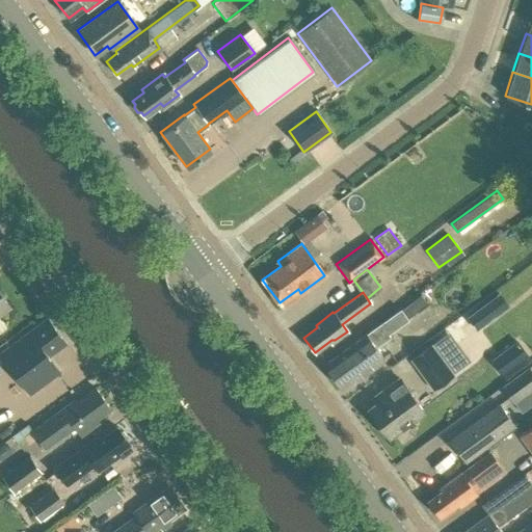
[(476,330),(508,306),(499,292),(466,317),(476,330)]
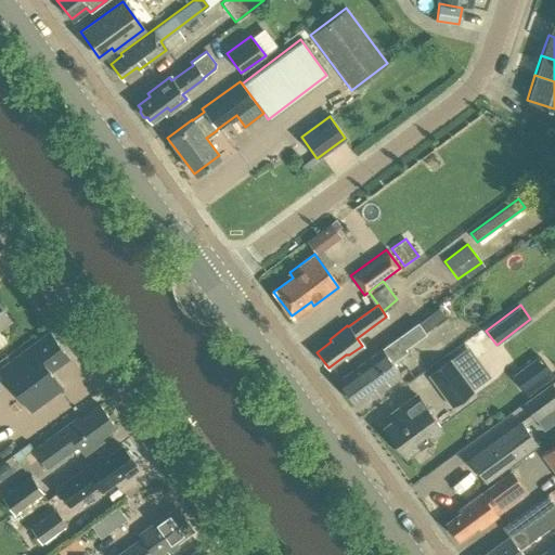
[(438,307),(428,313),(436,324),(446,317),(438,307)]
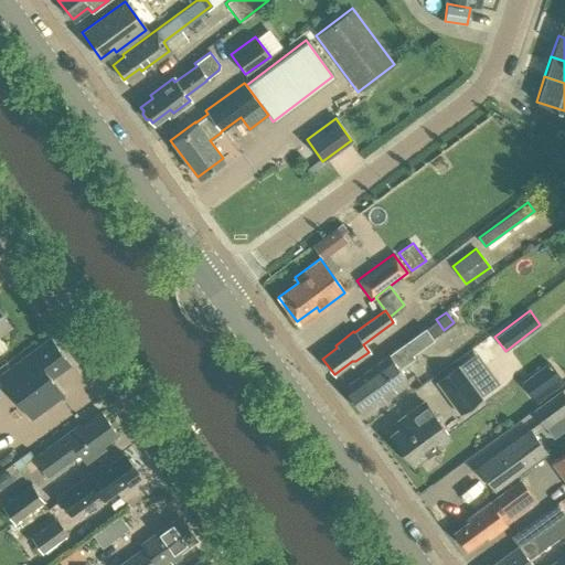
[(0,353),(6,350),(0,342),(0,334),(10,328),(0,315),(0,353)]
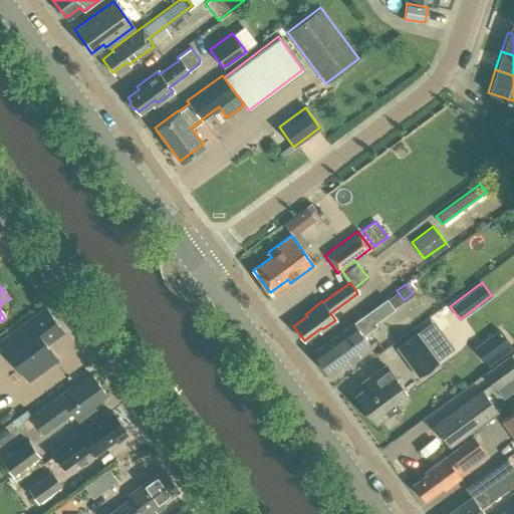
[(373,322),(393,308),(386,298),(313,351),(329,373),(344,362),(348,362),(370,346),(361,335),(375,325),(373,322)]
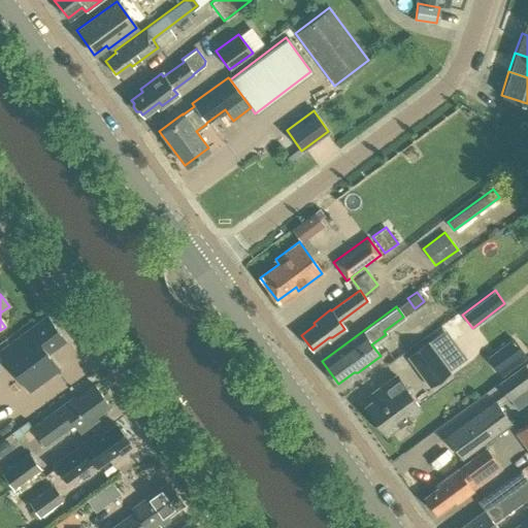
[(46,354),(64,340),(47,317),(0,352),(29,390),(58,369),(46,354)]
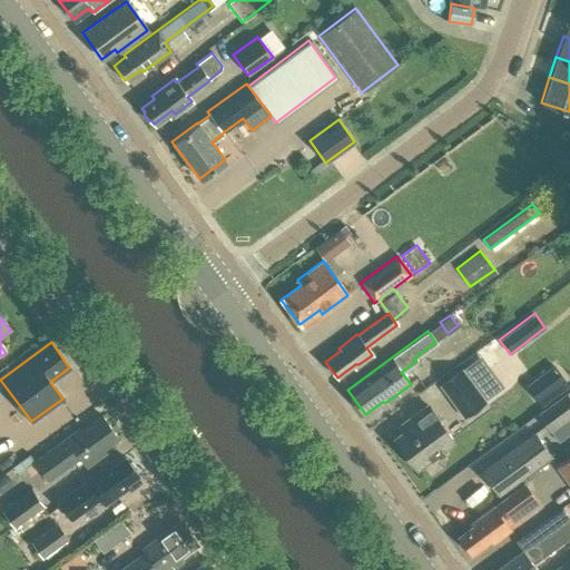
[(439,384),(463,418),(487,401),(462,367),(439,384)]
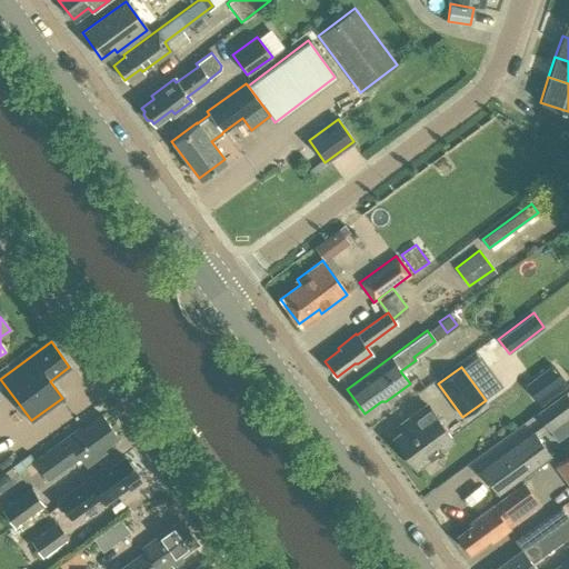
[(551,397),(557,383),(540,377),(535,391),(551,397)]
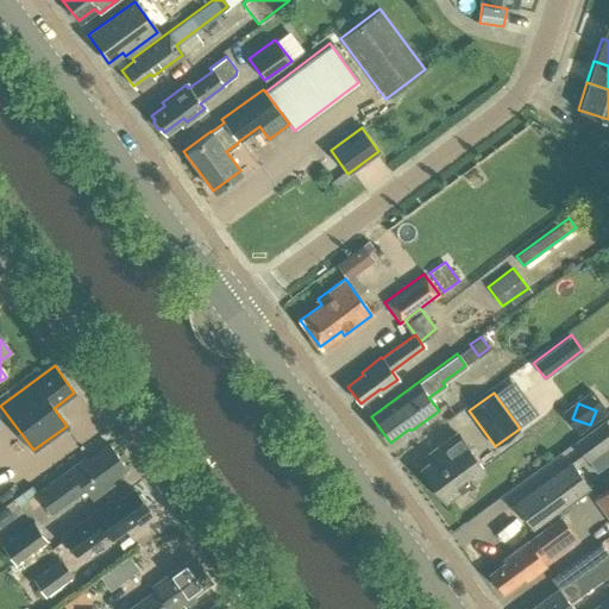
[(586,462),(608,445),(608,426),(604,420),(573,443),(586,462)]
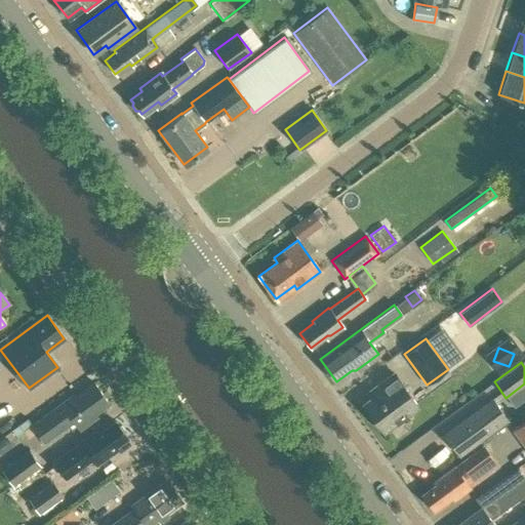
[(379,394),(364,406),(386,434),(391,430),(393,431),(403,422),(401,419),(418,406),(393,374),(375,388),(379,394)]
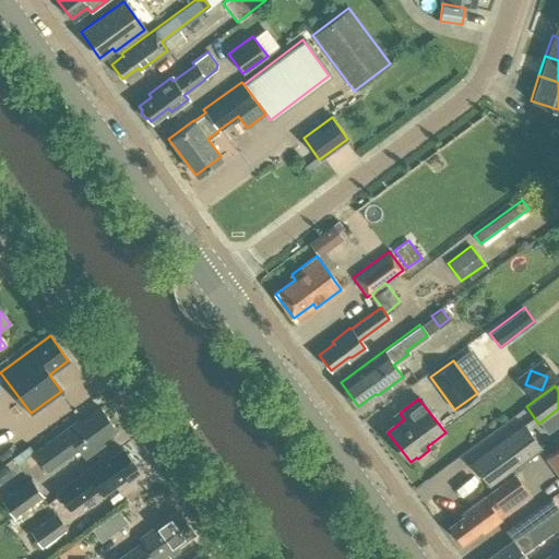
[(102,441),(116,430),(99,407),(80,423),(75,420),(32,454),(47,473),(78,450),(85,459),(104,444),(102,441)]
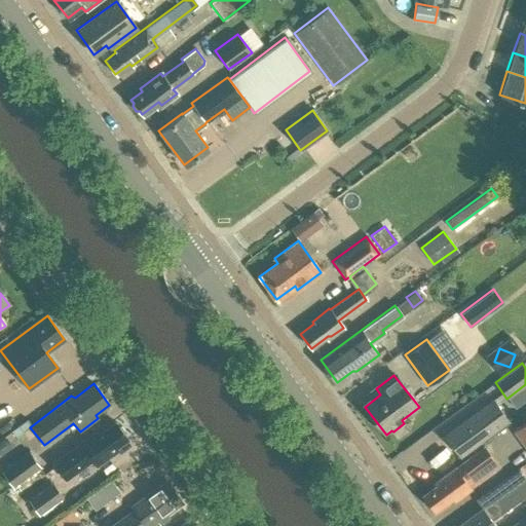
[(459,455),(509,420),(493,400),(445,435),(459,455)]
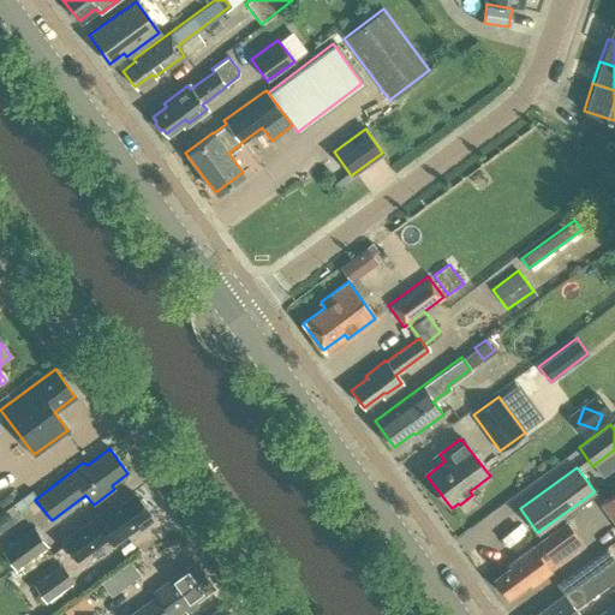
[(614,493),(599,503),(614,525),(614,493)]
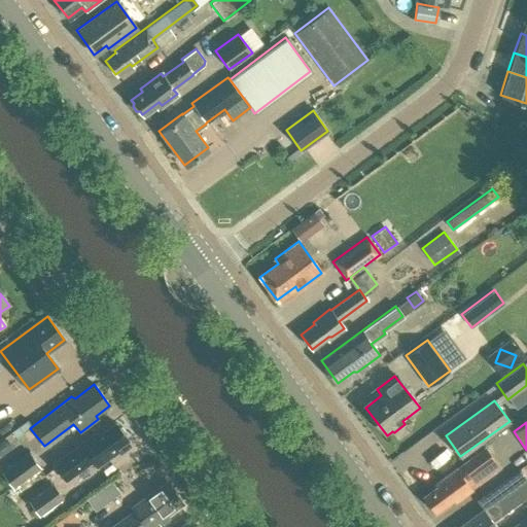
[(110,452),(126,440),(125,437),(125,434),(120,428),(117,428),(114,424),(103,432),(100,429),(80,444),(82,447),(56,465),(65,480),(92,460),(97,465),(111,454),(110,452)]
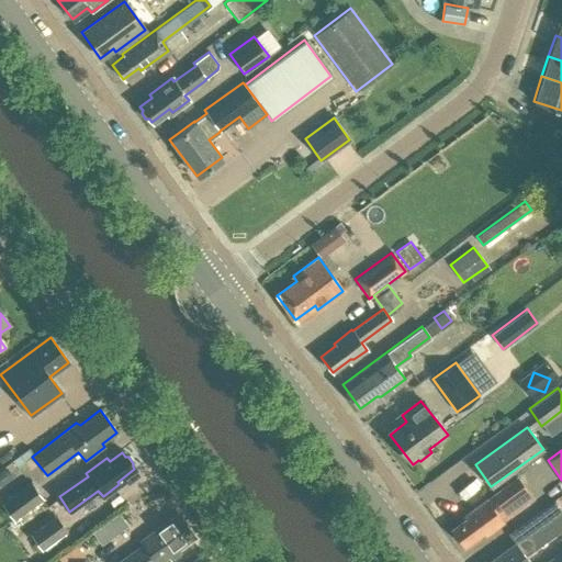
[(462,516),(464,519),(450,529),(452,532),(452,537),(456,542),(460,542),(462,546),(482,530),(485,534),(487,531),(492,532),(497,528),(497,525),(534,498),(518,478),(485,501),(485,499),(462,516)]
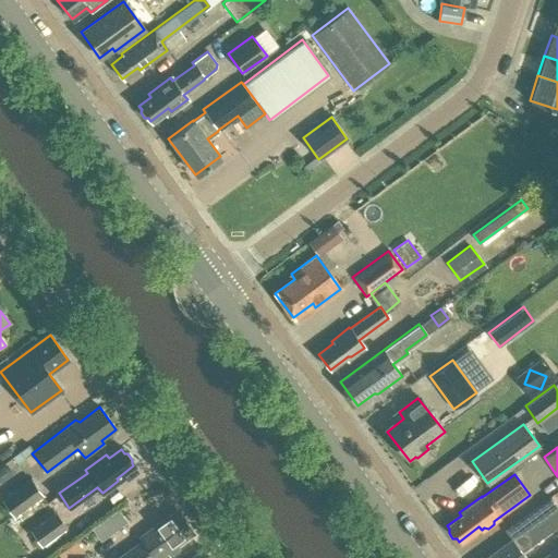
[(31,477),(1,499),(13,516),(44,495),(31,477)]
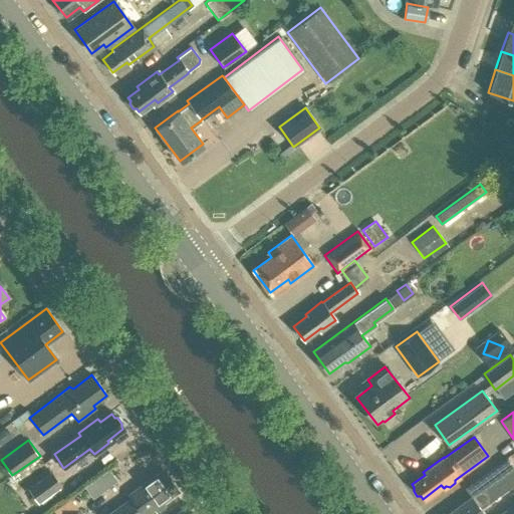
[(484,513),(481,508),(513,483),(513,468),(506,458),(464,489),(470,497),(446,513),(484,513)]
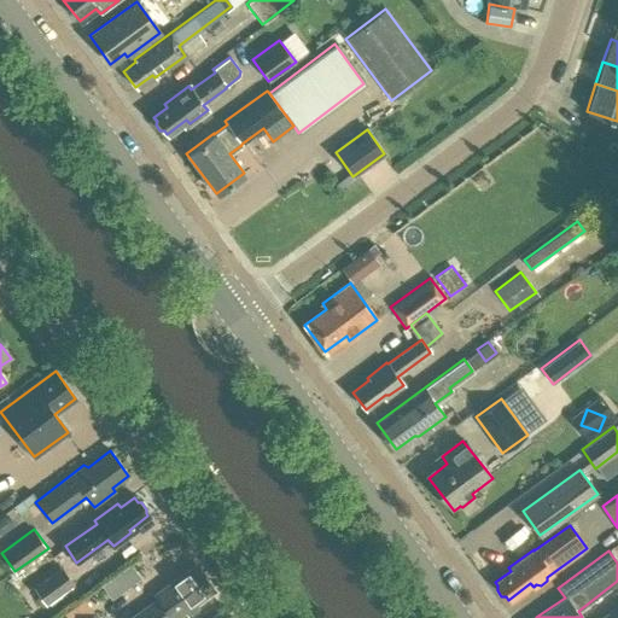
[(133,617),(175,617),(185,611),(186,614),(198,606),(196,604),(214,590),(196,565),(155,594),(158,600),(133,617)]
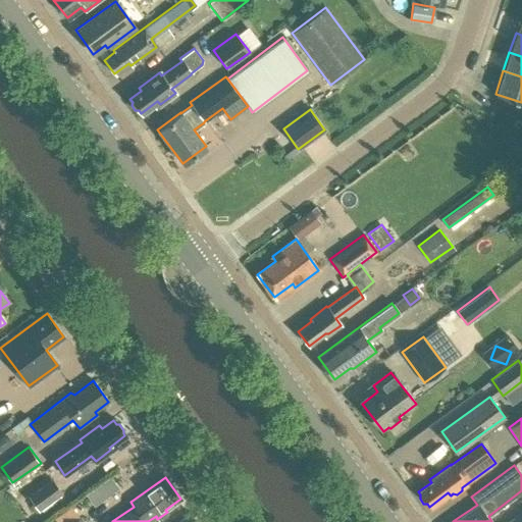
[(38,510),(61,493),(51,479),(28,497),(38,510)]
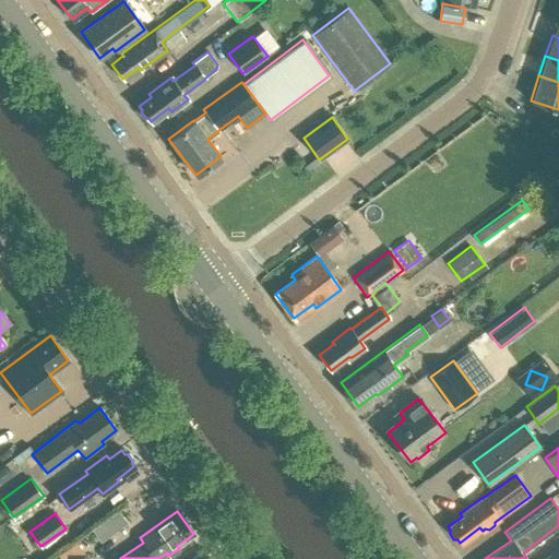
[(93,531),(102,542),(113,534),(104,522),(93,531)]
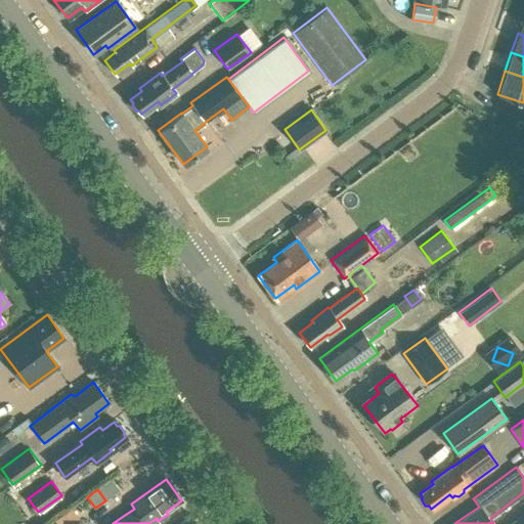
[(523,523),(523,512),(508,523),(523,523)]
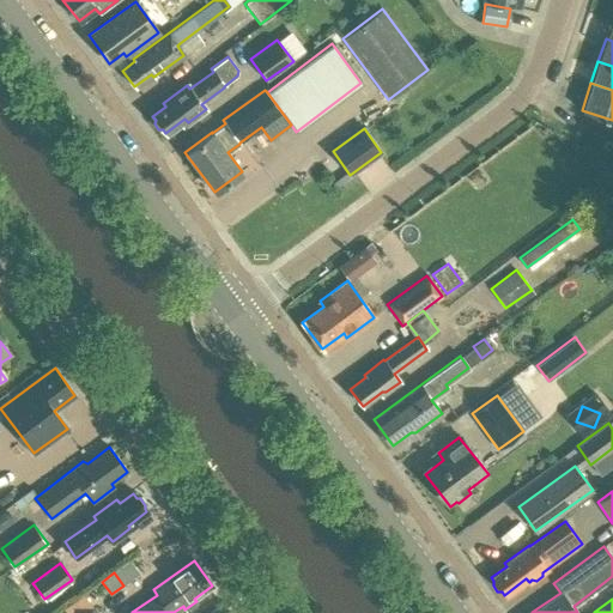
[(231,612),(224,602),(208,612),(231,612)]
